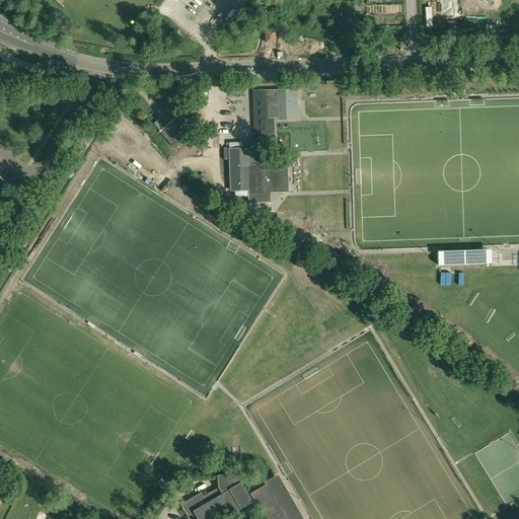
[(266,43),(275,43),(275,32),(266,32),(266,43)]
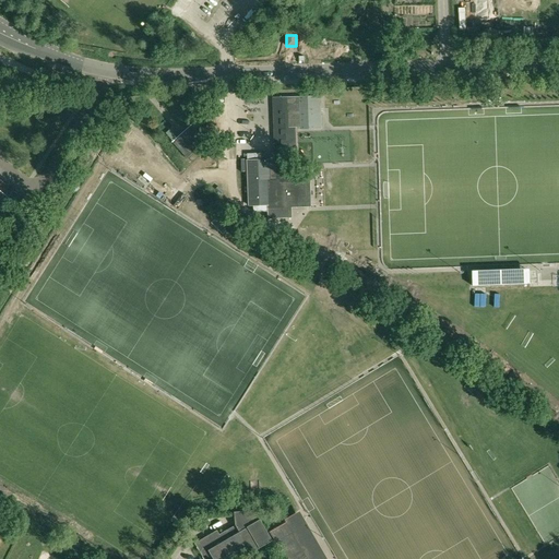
[(273,98),(274,155),(270,155),(270,153),(247,154),(248,205),(252,205),(252,212),(266,212),(268,219),(288,218),(288,209),(306,207),(306,206),(305,180),(296,180),(295,127),(299,127),(299,129),(321,129),(320,96),(273,98)]
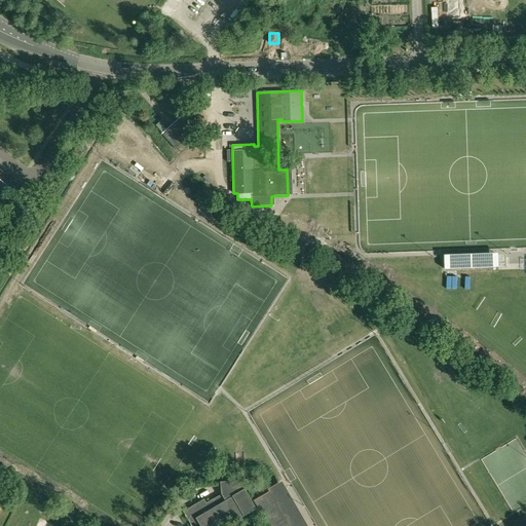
[(184,114),(161,134),(175,149),(188,137),(182,129),(190,122),(184,114)]
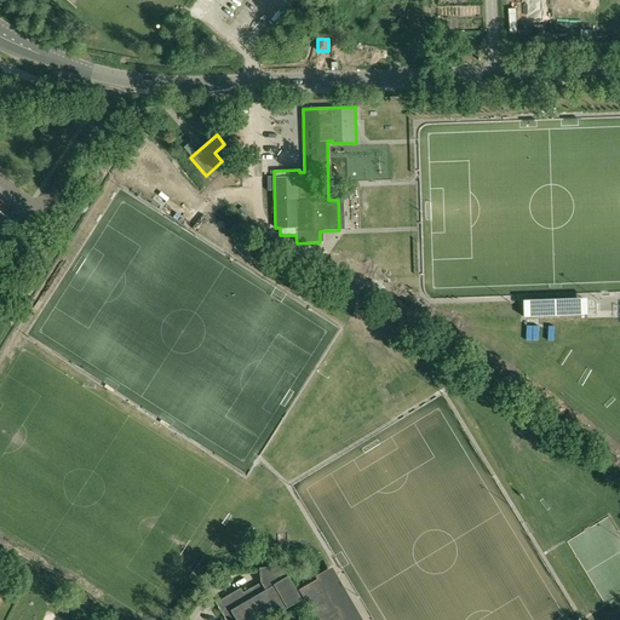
[(216,603),(225,619),(265,619),(269,618),(269,619),(270,618),(277,613),(277,614),(279,613),(286,608),(287,608),(302,600),(282,566),(259,568),(259,573),(260,583),(244,593),(241,589),(216,603)]
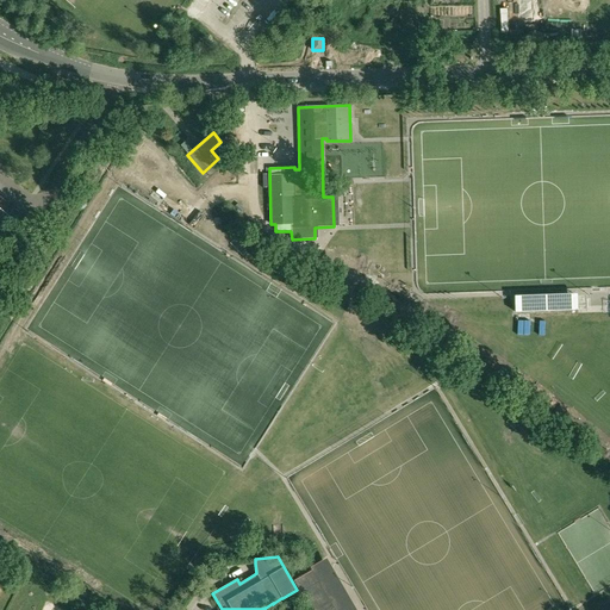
[(334,609),(316,577),(312,571),(294,582),(299,589),(310,609),(334,609)]
